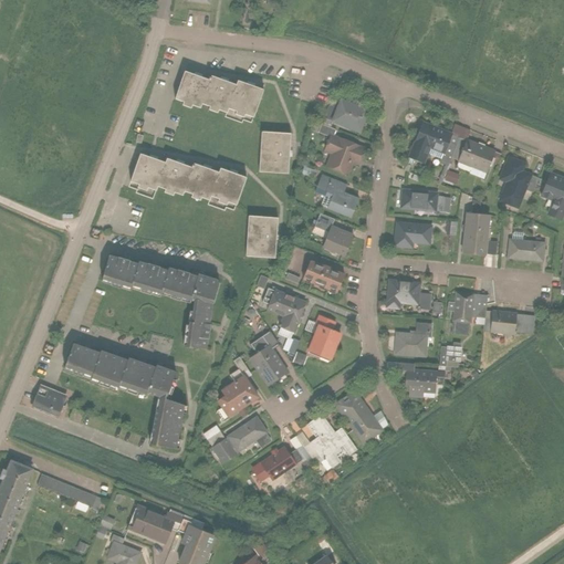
[(258,118),(268,90),(252,84),(242,81),(241,85),(226,80),(216,75),(213,80),(201,75),(189,72),(179,100),(188,102),(187,106),(196,110),(197,106),(206,108),(207,104),(215,106),(213,110),(222,113),(223,110),(231,113),(232,110),(241,113),(240,115),(248,117),(249,115),(258,118)]
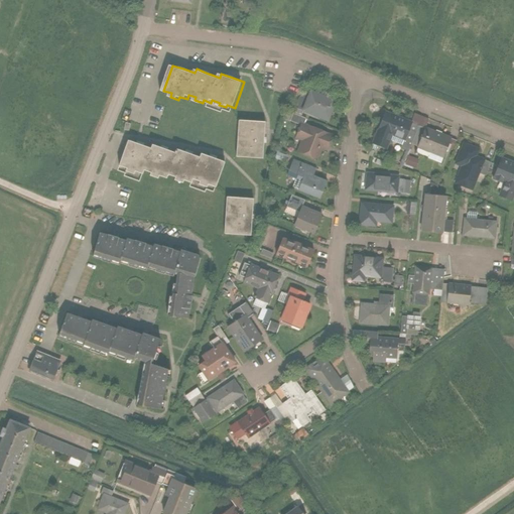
[(327,119),(334,99),(306,90),(299,109),(327,119)]
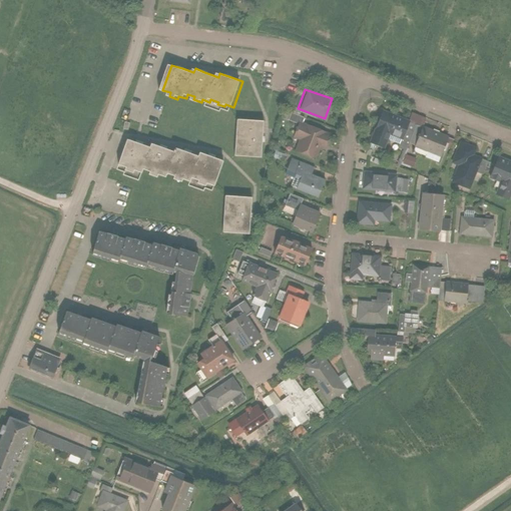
[(296,110),(294,117),(305,121),(307,114),(296,110)]
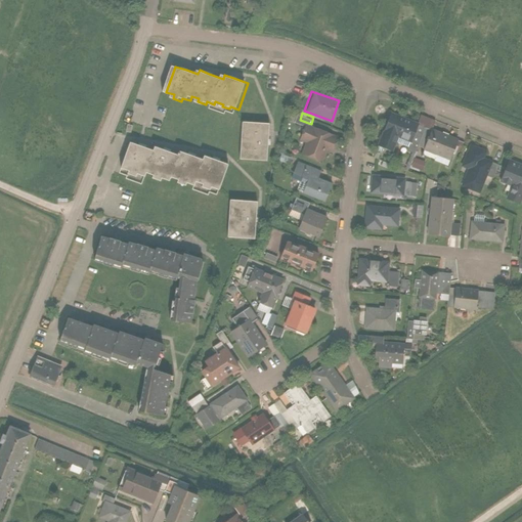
[(395,113),(382,141),(396,147),(399,139),(410,143),(420,124),(395,113)]
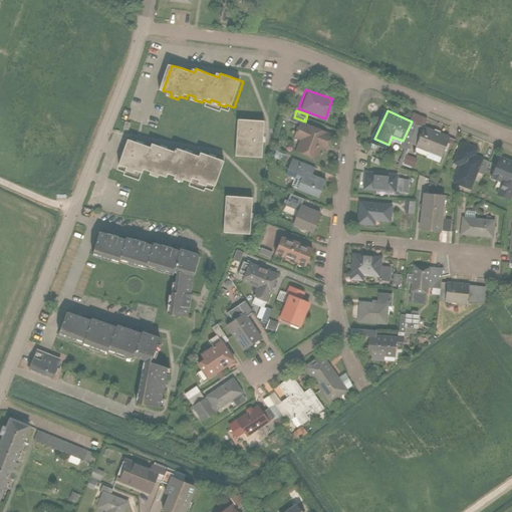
[(265,155),(267,119),(236,117),(235,154),(265,155)]
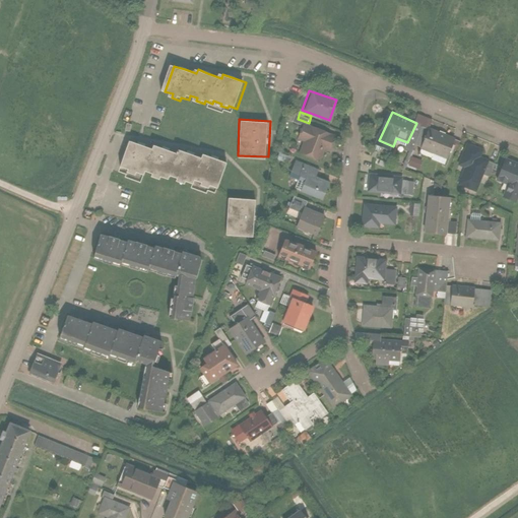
[(321,160),(331,133),(303,122),(297,138),(302,140),(298,151),(321,160)]
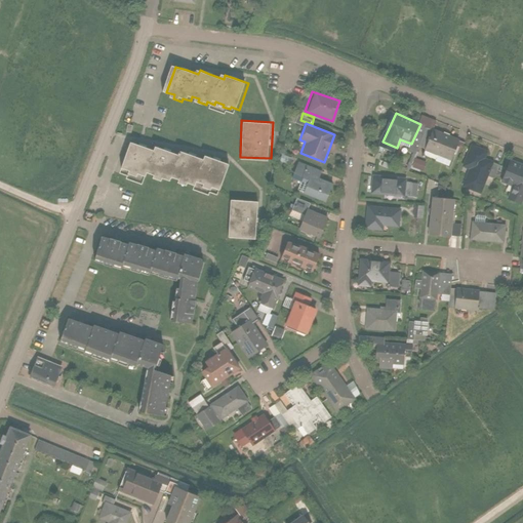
[(431,127),(424,146),(455,158),(463,139),(431,127)]
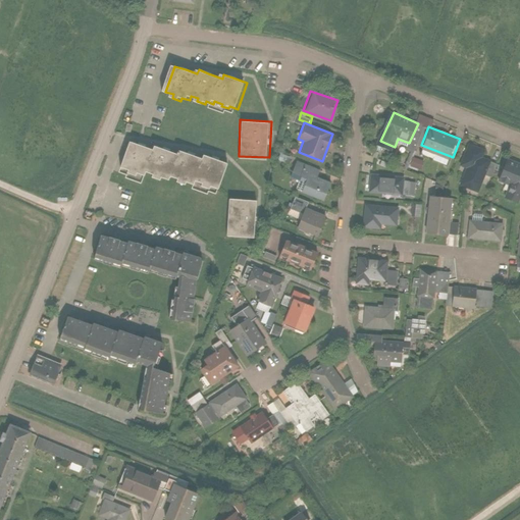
[(469,143),(462,161),(468,163),(467,165),(468,167),(461,180),(477,187),(483,170),(490,173),(495,161),(479,156),(482,148),(469,143)]
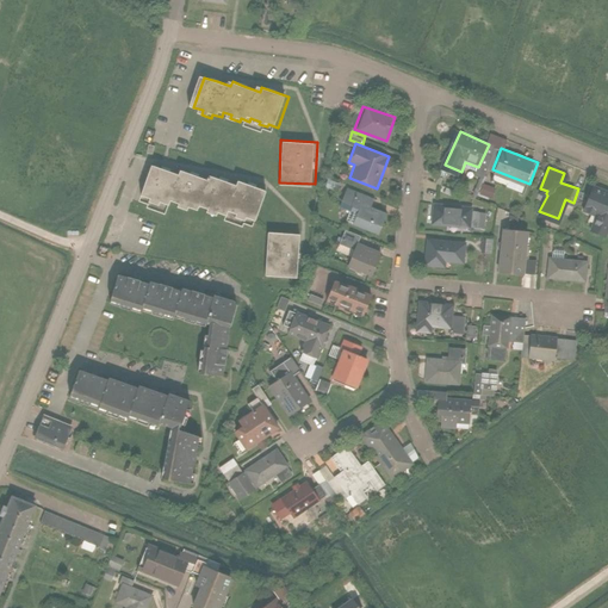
[(254,224),(267,191),(250,185),(235,179),(233,184),(221,179),(206,174),(204,181),(191,178),(178,173),(175,179),(163,175),(150,171),(142,194),(150,198),(149,203),(173,211),(175,203),(242,227),(244,221),(254,224)]
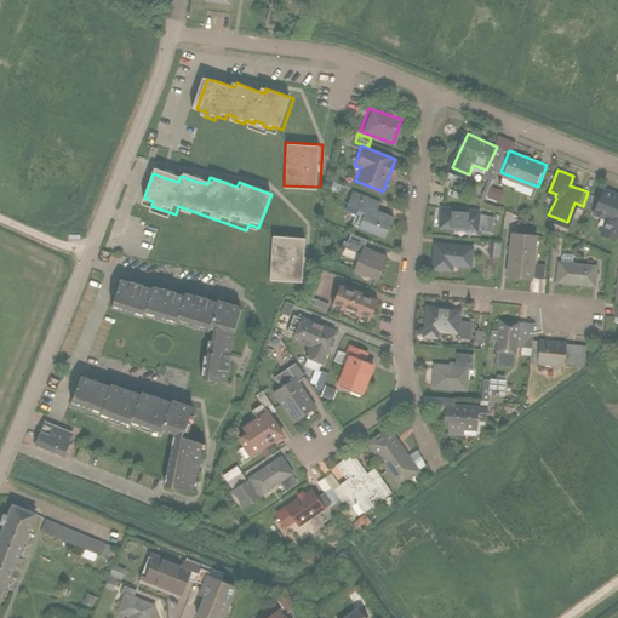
[(504,199),(508,188),(496,184),(492,194),(504,199)]
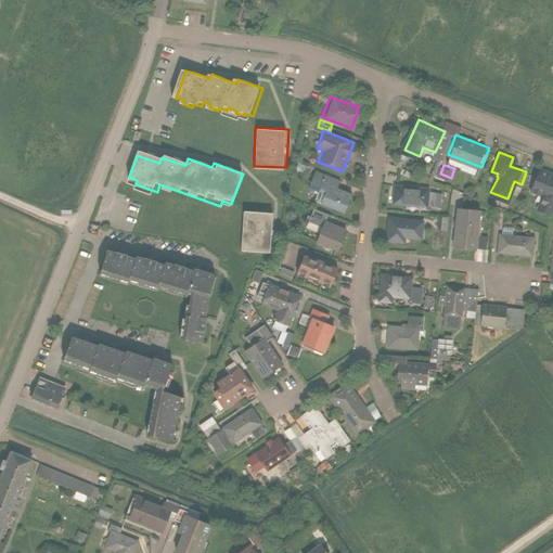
[(337,185),(341,179),(313,168),(308,183),(320,189),(314,202),(346,214),(355,193),(337,185)]
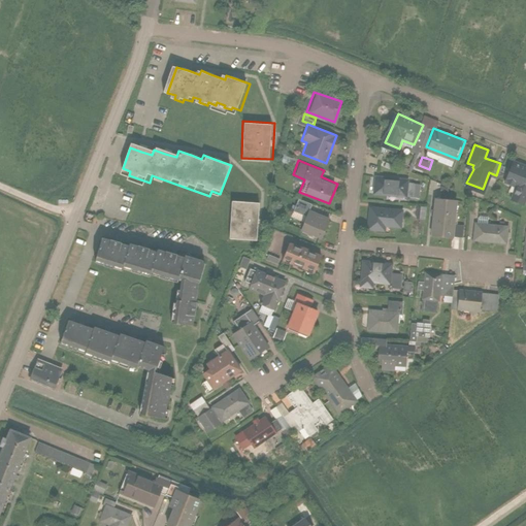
[(525,165),(511,160),(502,181),(515,186),(507,202),(522,208),(525,199),(525,165)]
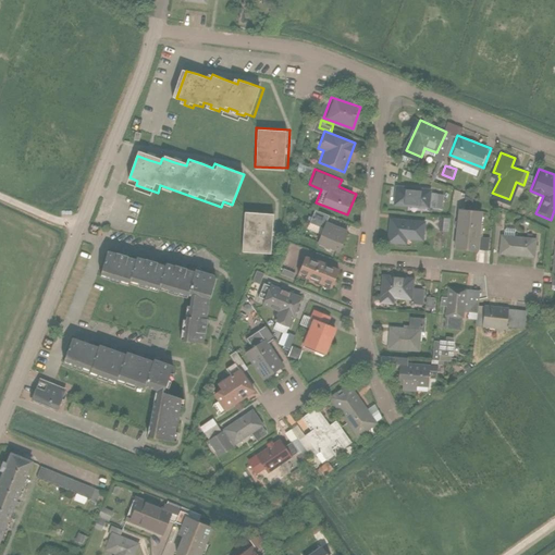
[(394,183),(392,202),(428,207),(430,186),(394,183)]
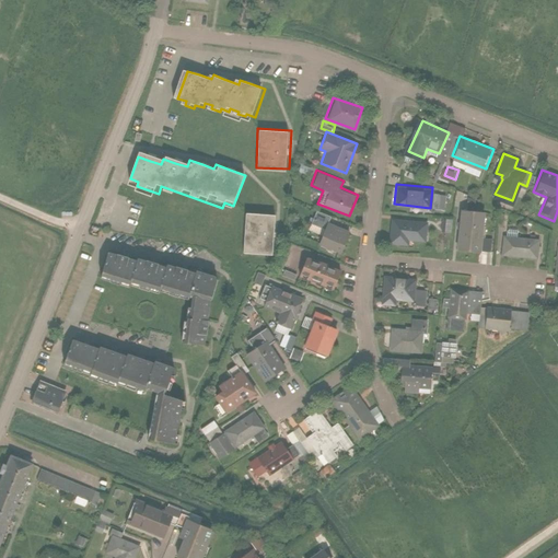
[(462,211),(460,248),(484,251),(484,236),(486,212),(462,211)]
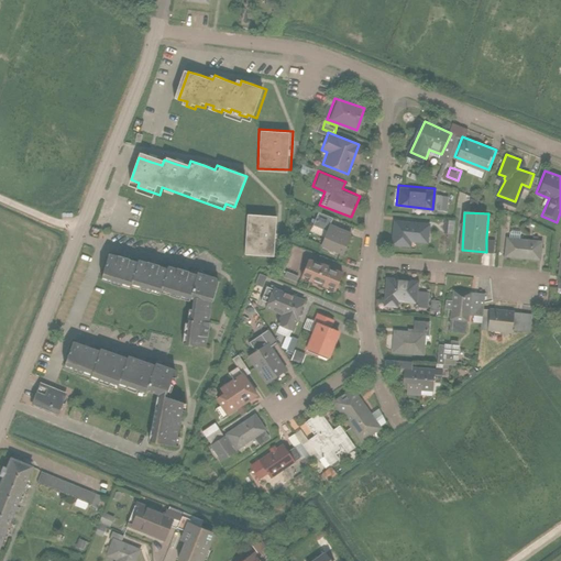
[(274,254),(277,216),(243,213),(241,252),(274,254)]
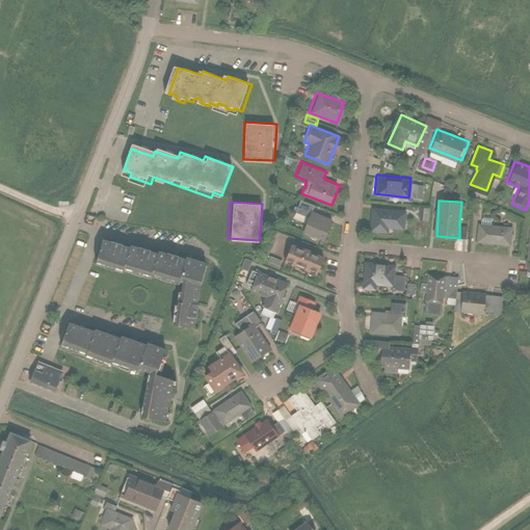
[(371,207),(369,231),(388,232),(388,227),(403,228),(404,210),(371,207)]
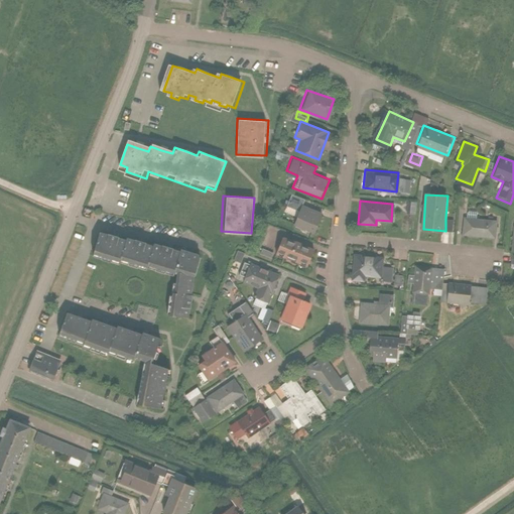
[(316,234),(325,213),(301,204),(293,225),(316,234)]
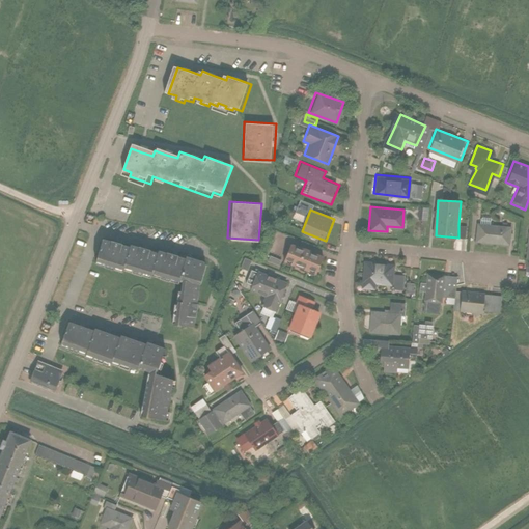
[(477,222),(475,241),(509,244),(511,225),(477,222)]
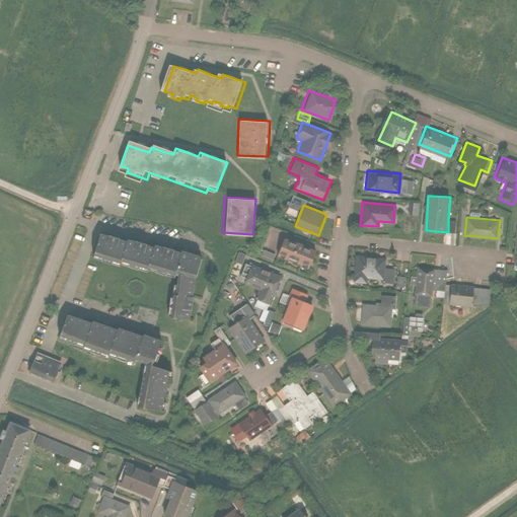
[(448,219),(448,232),(459,232),(460,220),(448,219)]
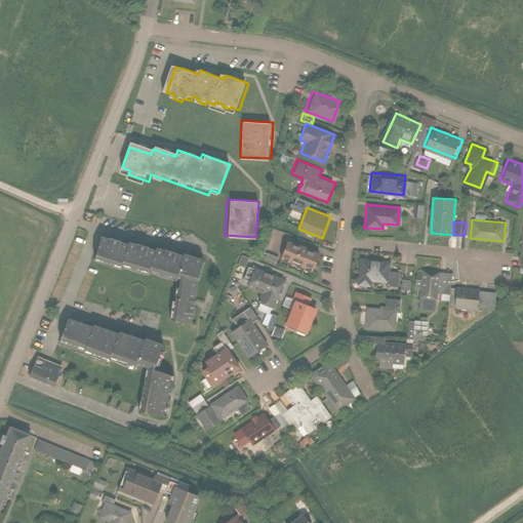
[(101,234),(93,255),(117,264),(118,259),(146,269),(147,266),(175,275),(175,273),(183,274),(179,303),(176,302),(174,320),(192,322),(194,300),(196,300),(197,291),(198,283),(196,279),(200,269),(203,268),(205,264),(202,263),(203,259),(195,257),(185,254),(184,256),(171,253),(157,249),(156,251),(151,249),(151,247),(139,244),(126,239),(125,242),(113,238),(101,234)]
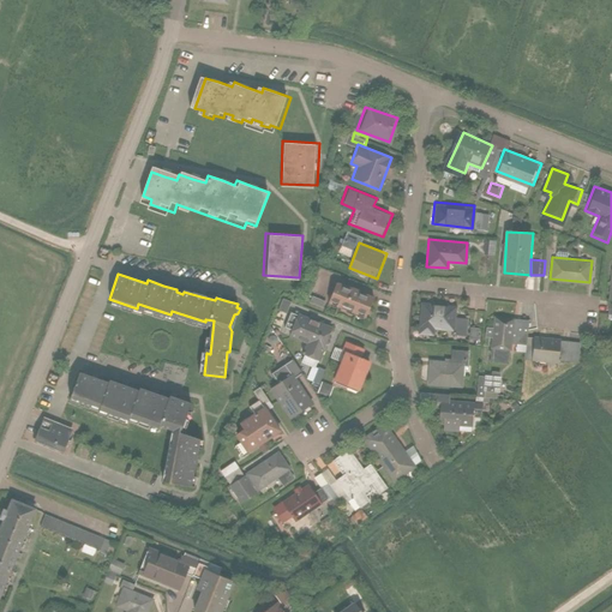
[(377,297),(334,282),(327,303),(370,317),(377,297)]
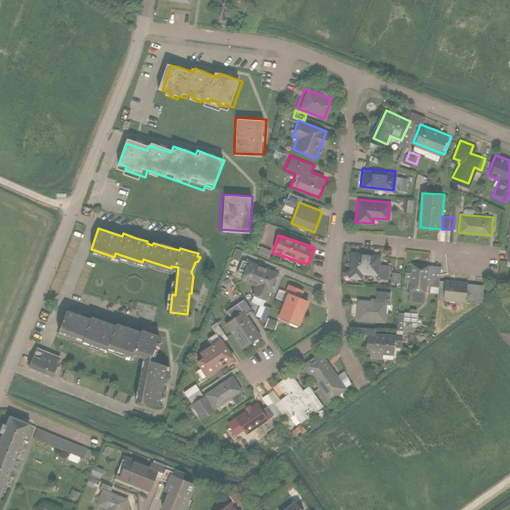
[(240,246),(235,256),(243,259),(247,249),(240,246)]
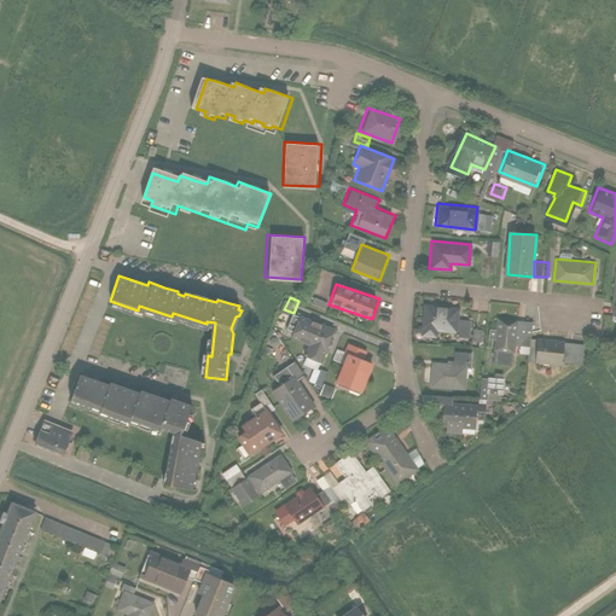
[(424,300),(420,333),(439,335),(440,329),(454,331),(457,331),(458,318),(459,303),(424,300)]
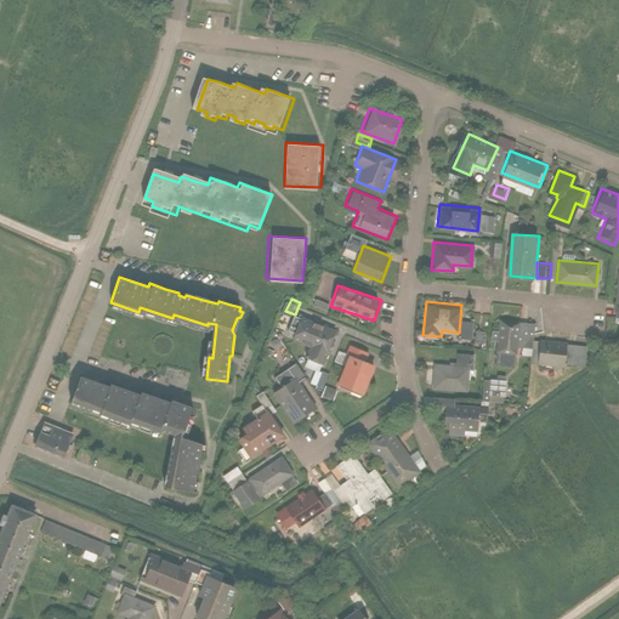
[(276,319),(284,324),(289,313),(279,310),(276,319)]
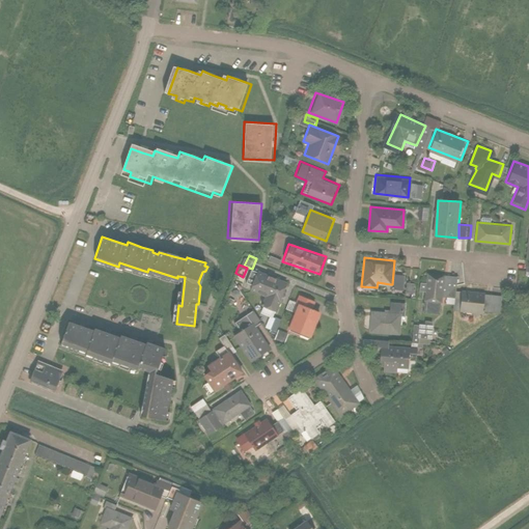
[(256,271),(250,288),(269,295),(265,306),(277,311),(287,282),(256,271)]
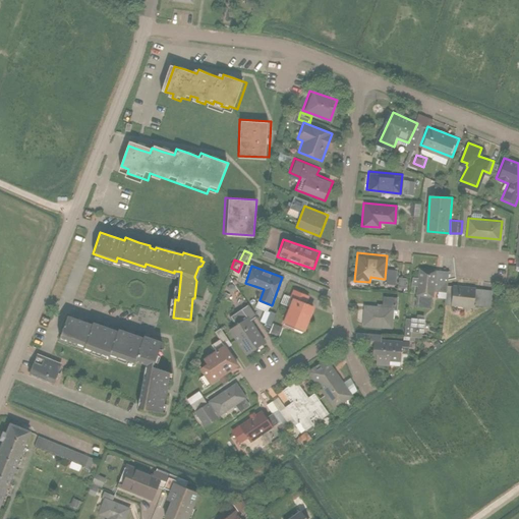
[(385,279),(383,279),(382,282),(394,283),(396,269),(386,268),(385,279)]
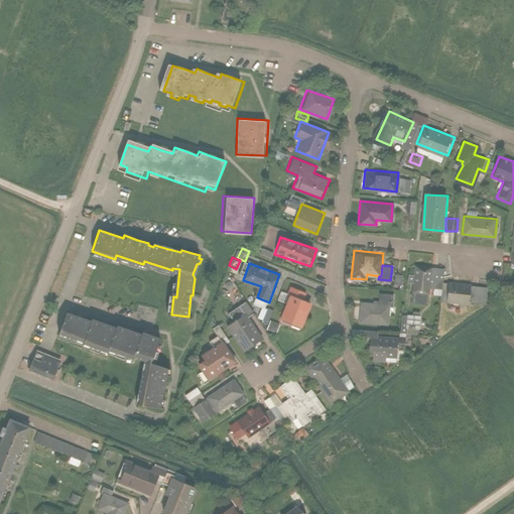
[(412,283),(410,292),(426,294),(427,287),(440,288),(443,268),(414,265),(413,274),(407,273),(406,282),(412,283)]
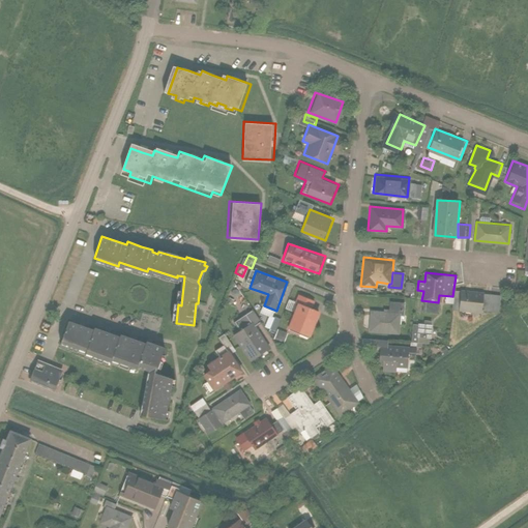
[(460,310),(484,312),(485,311),(486,292),(463,289),(460,310)]
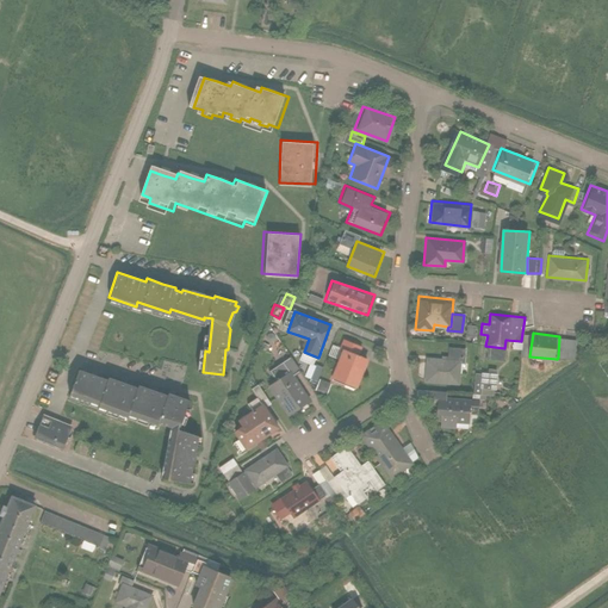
[(559,336),(558,358),(577,359),(579,337),(559,336)]
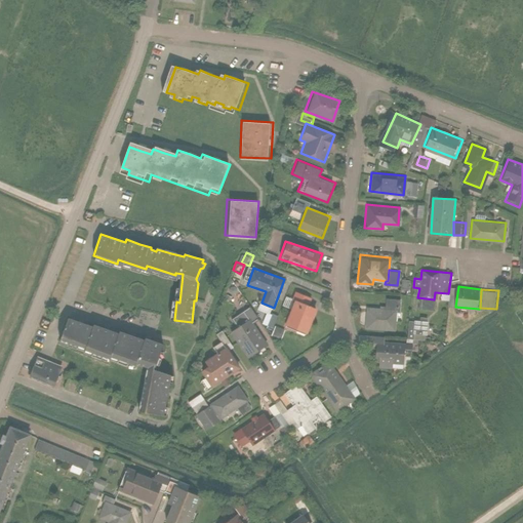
[(291,299),(306,306),(310,296),(295,290),(291,299)]
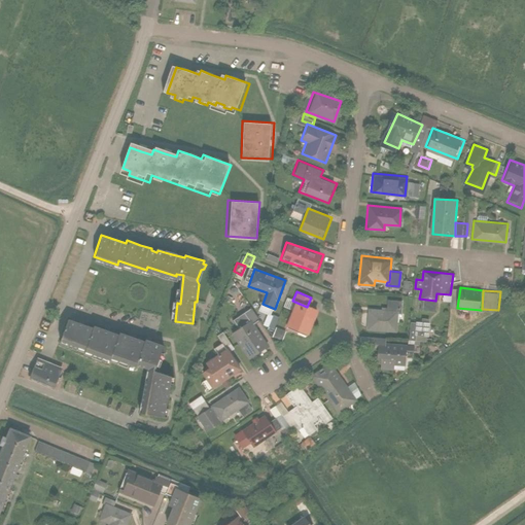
[(435,301),(419,299),(418,309),(434,311),(435,301)]
